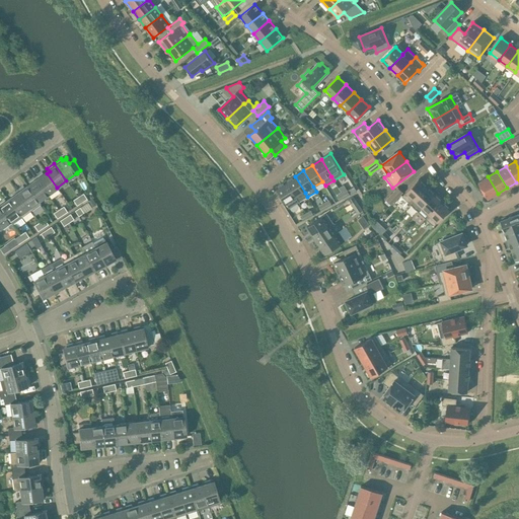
[(48,195),(57,188),(47,173),(44,175),(42,172),(34,176),(48,195)]
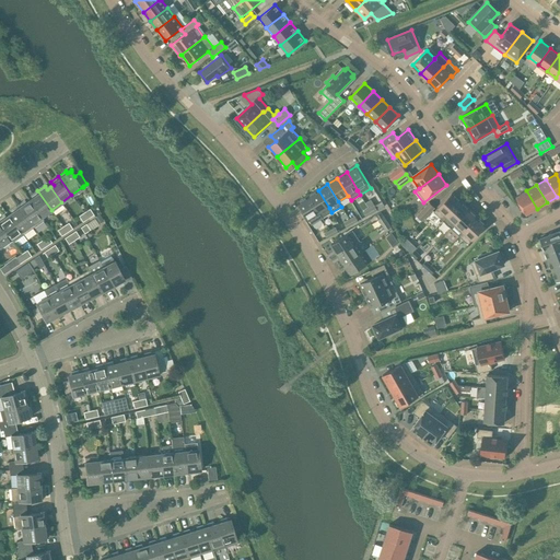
[(42,217),(51,210),(37,190),(31,196),(33,199),(30,201),(42,217)]
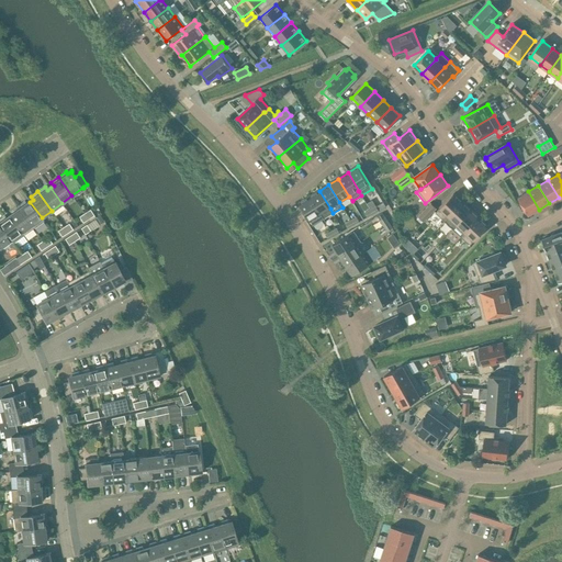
[(319,191),(310,197),(321,214),(322,214),(324,218),(333,213),(330,209),(319,191)]
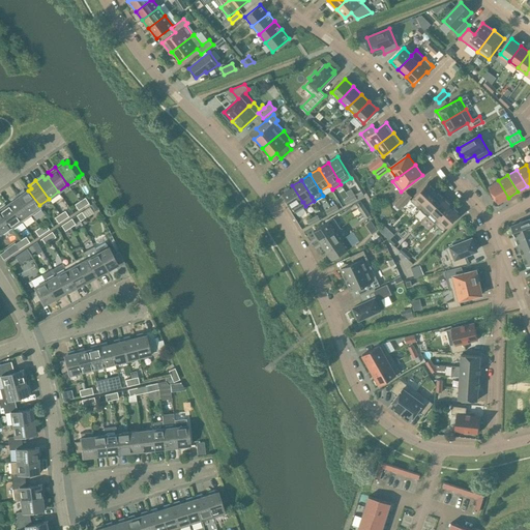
[(508,198),(498,180),(489,186),(499,203),(508,198)]
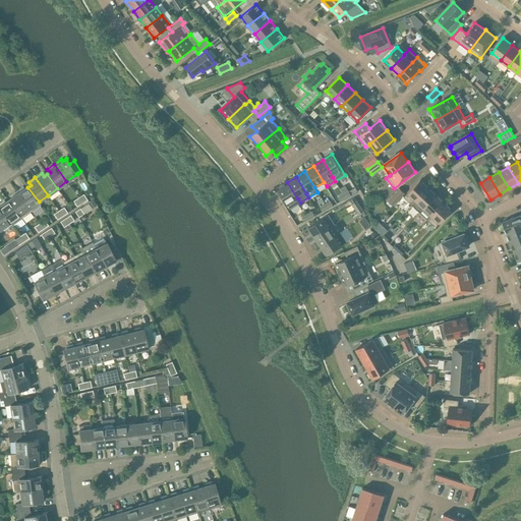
[(420,179),(404,197),(412,206),(416,201),(415,201),(428,187),(420,179)]
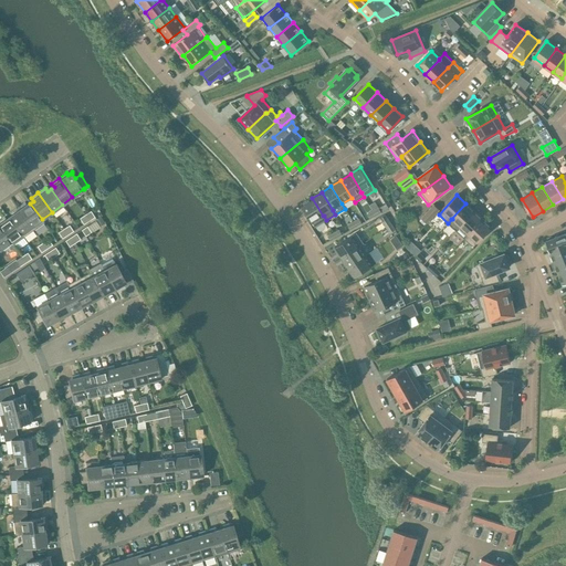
[(312,198),(302,205),(315,227),(326,220),(324,216),(323,216),(312,198)]
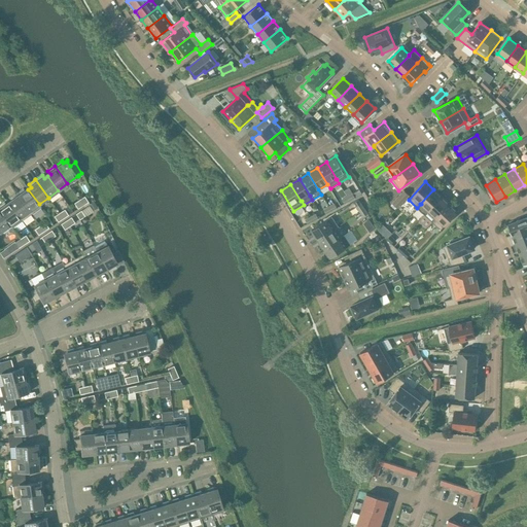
[(16,194),(32,214),(41,207),(39,204),(28,189),(26,191),(24,188),(16,194)]
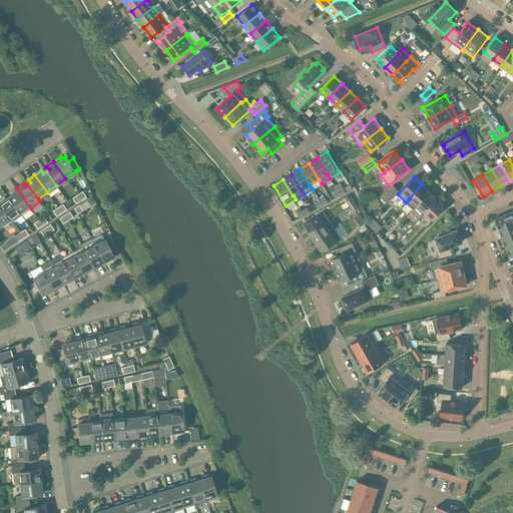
[(410,198),(406,202),(414,208),(417,205),(430,191),(422,184),(409,198),(410,198)]
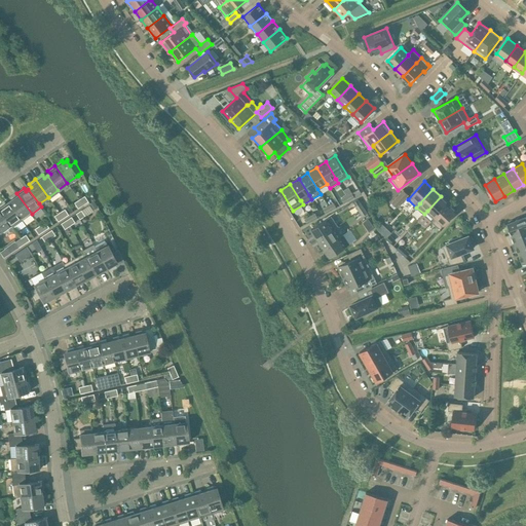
[(404,190),(391,202),(397,208),(409,195),(404,190)]
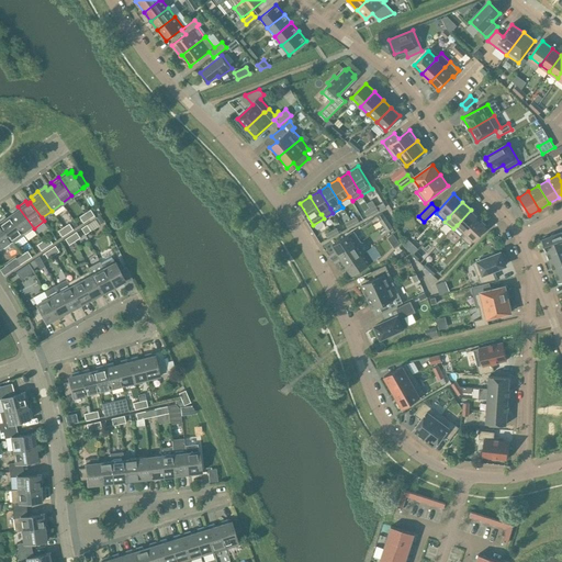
[(23,236),(34,228),(18,206),(10,212),(12,215),(10,217),(23,236)]
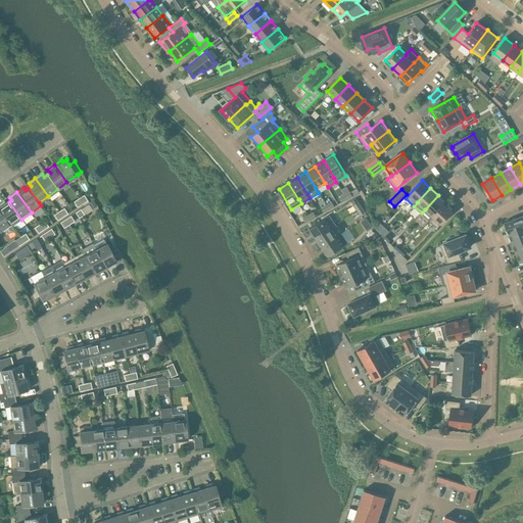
[(79,198),(83,204),(88,200),(84,195),(79,198)]
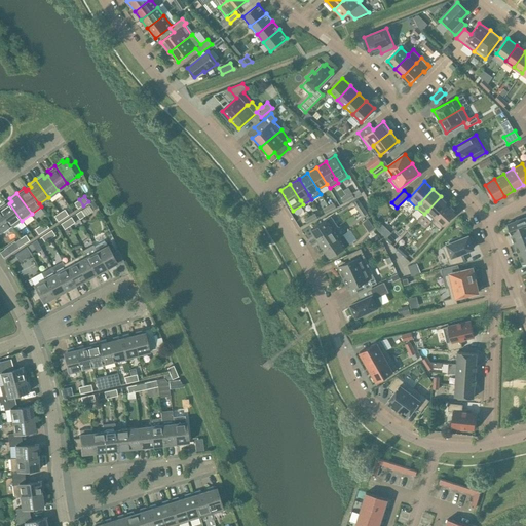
[(427,211),(424,214),(431,221),(435,218),(448,203),(441,196),(427,211)]
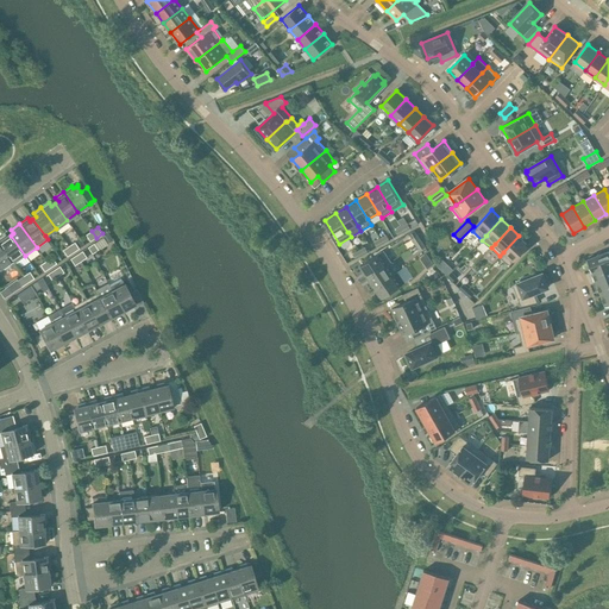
[(96,238),(92,231),(86,234),(90,242),(96,238)]
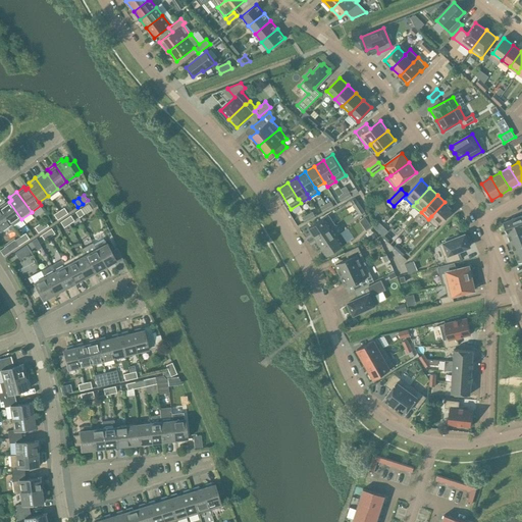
[(355,198),(351,201),(354,205),(357,210),(361,207),(358,202),(355,198)]
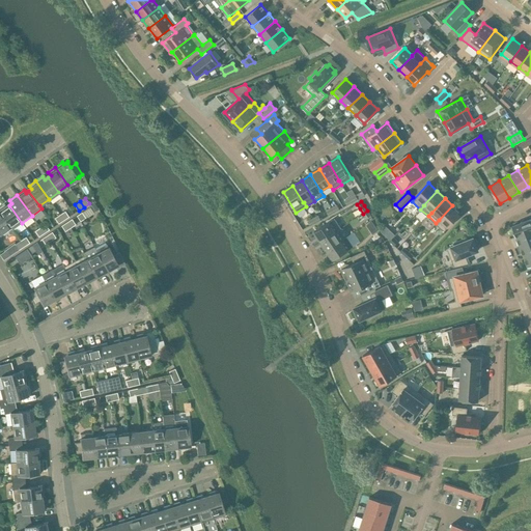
[(0,206),(0,212),(10,226),(12,230),(22,223),(9,205),(6,206),(4,203),(0,206)]
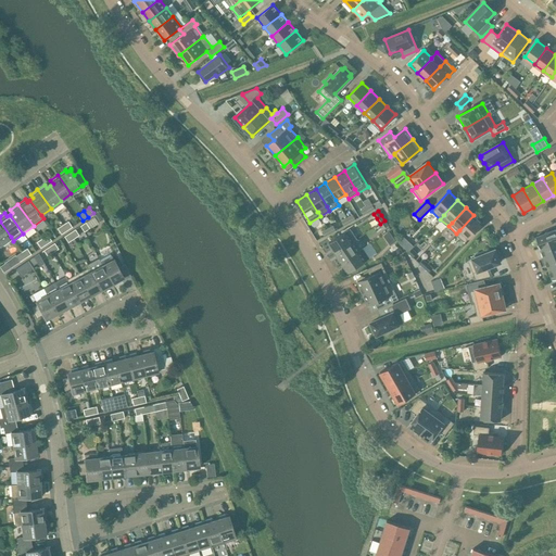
[(99,213),(93,216),(98,223),(103,219),(99,213)]
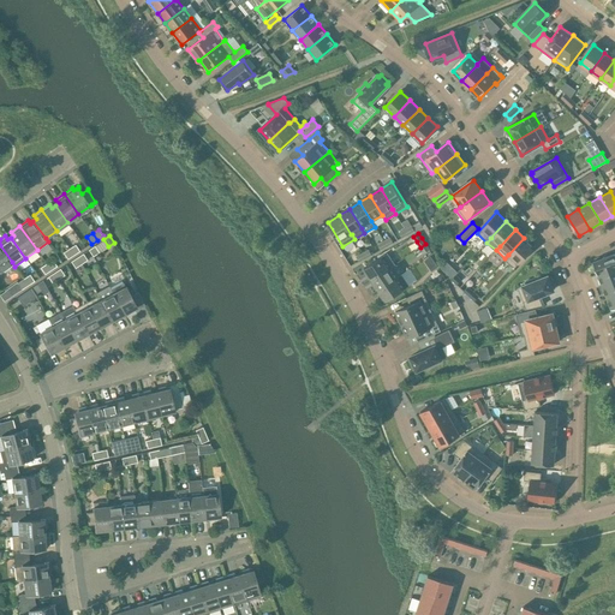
[(508,255),(505,258),(514,268),(533,248),(524,238),(508,255)]
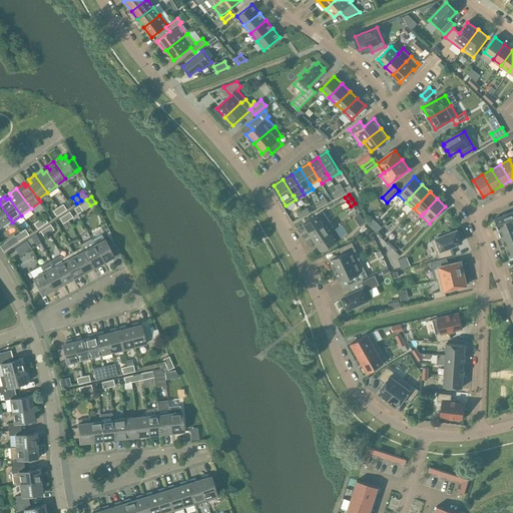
[(0,225),(10,218),(0,204),(0,225)]
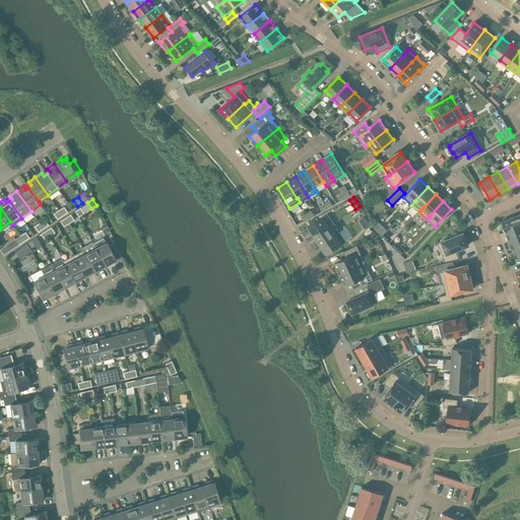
[(59,210),(62,215),(67,212),(64,207),(59,210)]
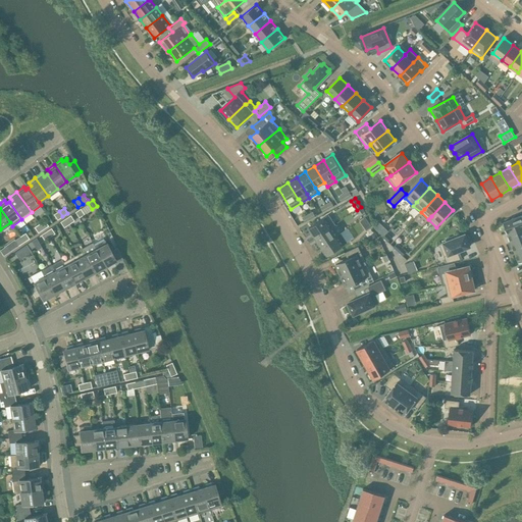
[(84,214),(81,209),(75,212),(79,217),(84,214)]
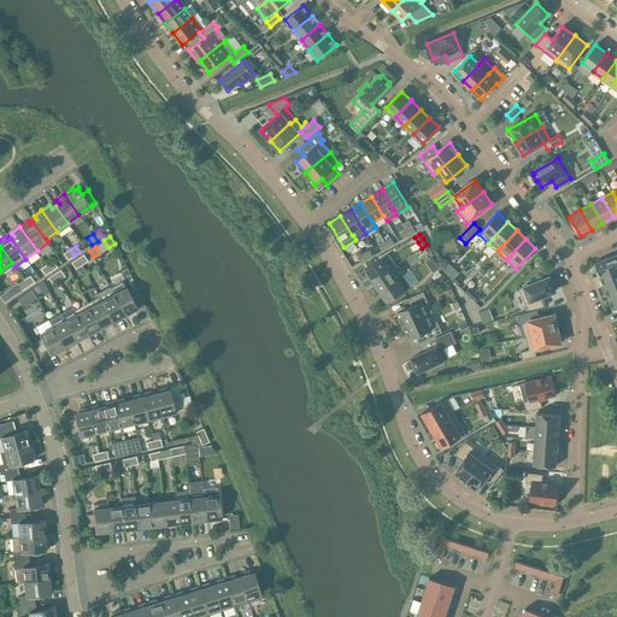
[(74,256),(70,250),(64,253),(68,260),(74,256)]
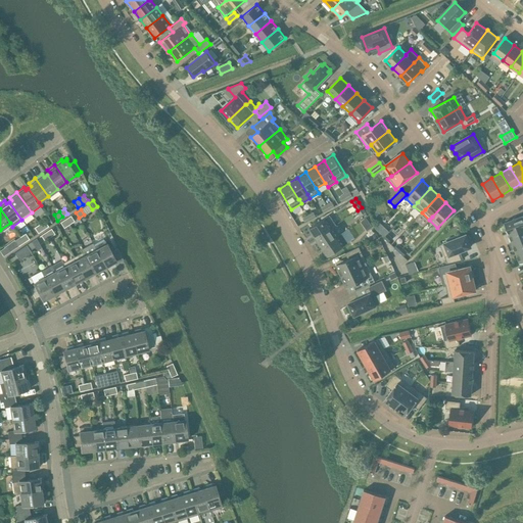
[(329,215),(310,229),(316,238),(332,227),(332,228),(336,225),(329,215)]
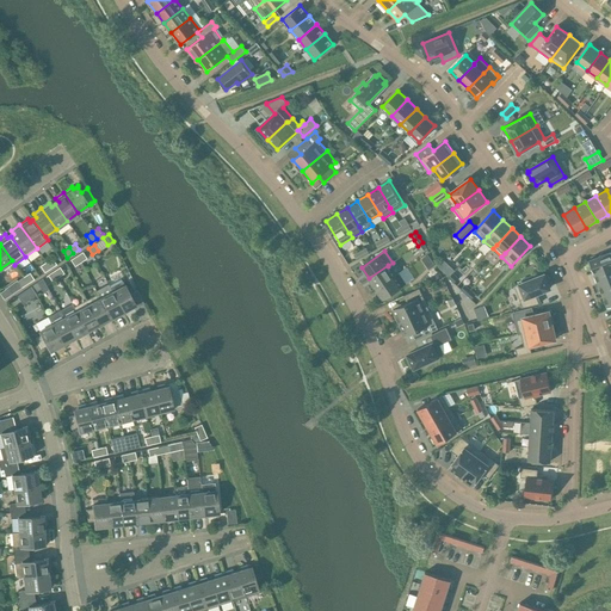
[(610,265),(610,251),(588,260),(590,263),(588,263),(591,267),(593,272),(610,265)]
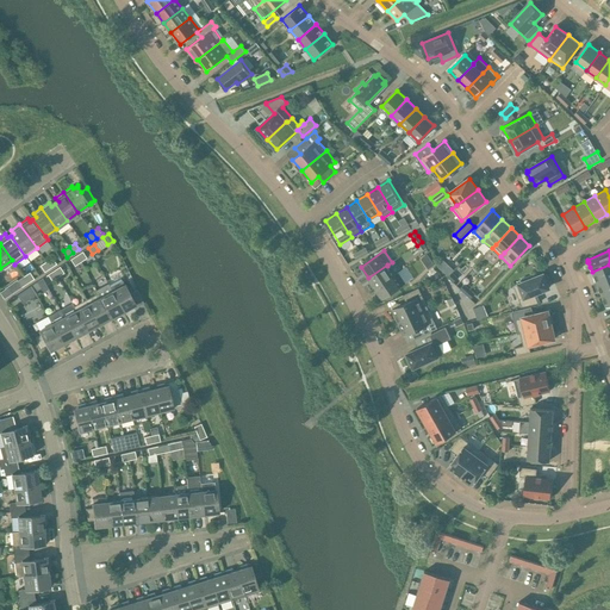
[(82,251),(76,255),(81,262),(87,257),(82,251)]
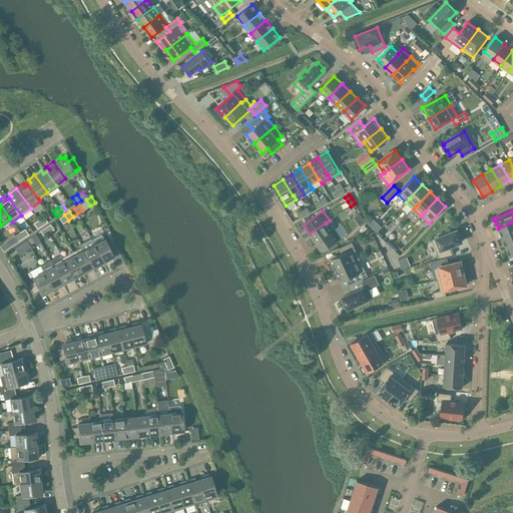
[(63,223),(68,220),(64,214),(59,218),(63,223)]
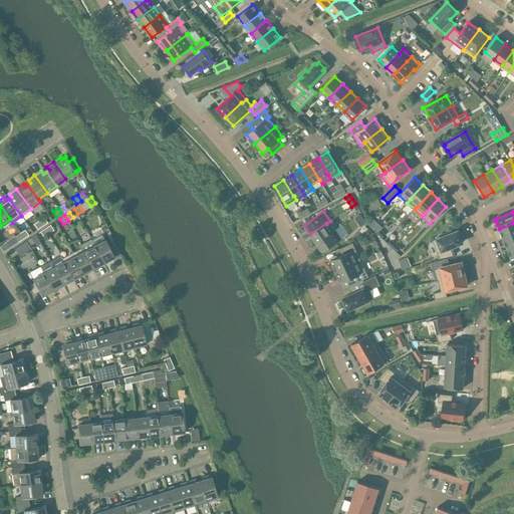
[(44,217),(39,220),(42,226),(47,223),(44,217)]
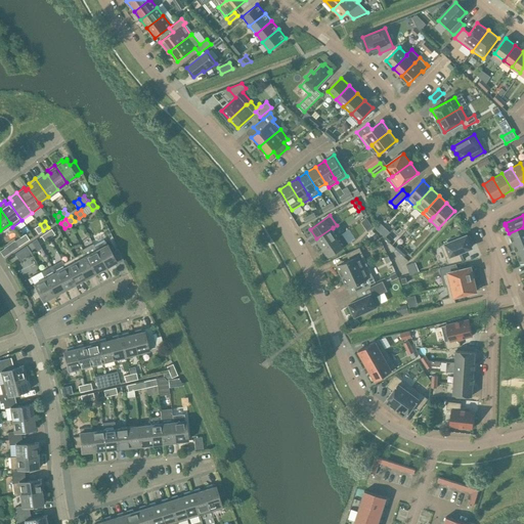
[(43,230),(40,224),(35,228),(38,233),(43,230)]
